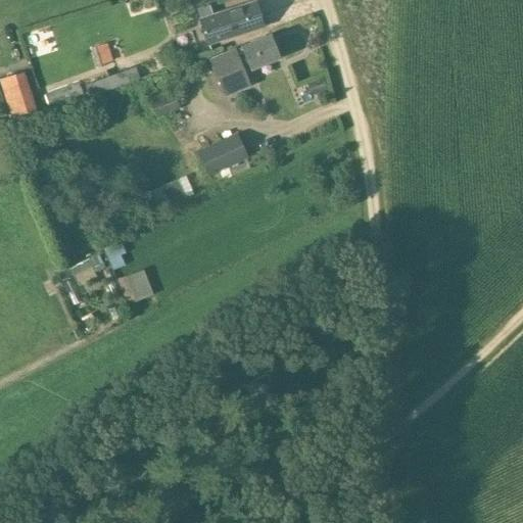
[(256,1),(212,15),(209,6),(197,10),(200,18),(199,19),(207,46),(265,28),(256,1)]
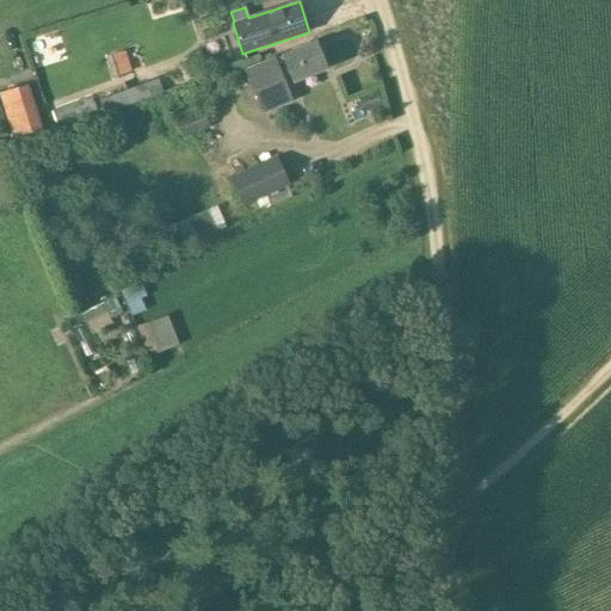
[(315,42),(283,55),(277,57),(276,56),(245,69),(263,115),(294,102),(287,84),(294,81),(295,84),(327,69),(315,42)]
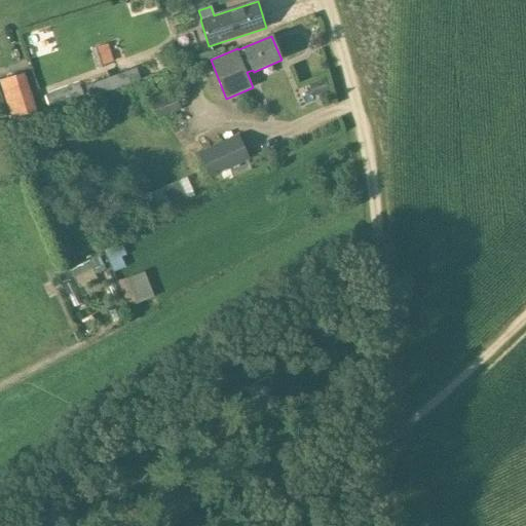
[(110,92),(142,80),(137,68),(86,86),(90,99),(110,91),(110,92)]
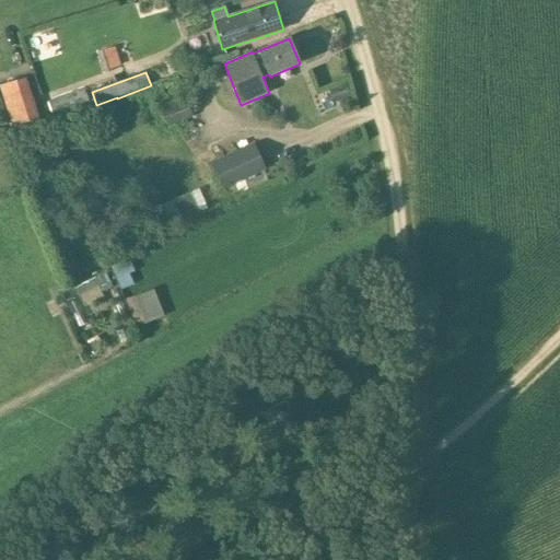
[(26,77),(0,85),(0,88),(14,132),(36,126),(34,120),(39,118),(26,77)]
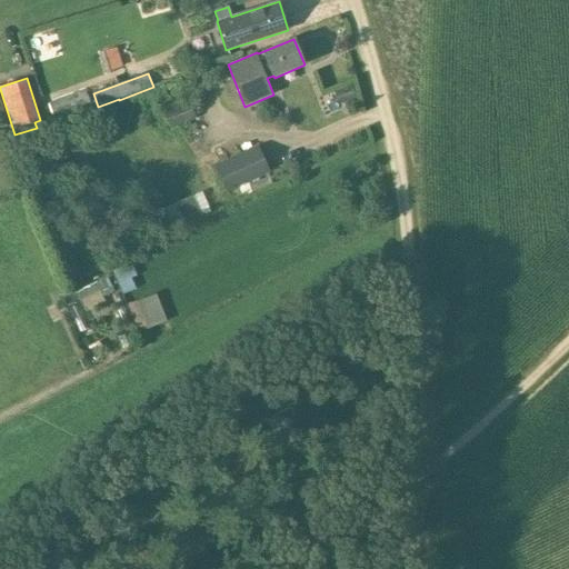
[(196,119),(189,101),(165,110),(171,128),(196,119)]
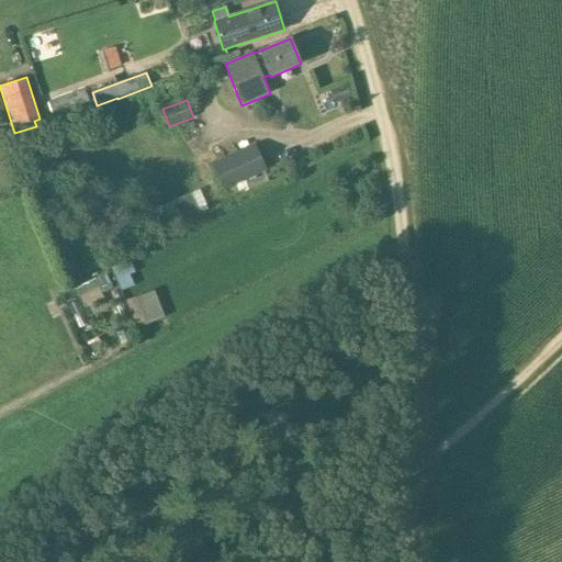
[(268,170),(256,144),(212,164),(224,190),(268,170)]
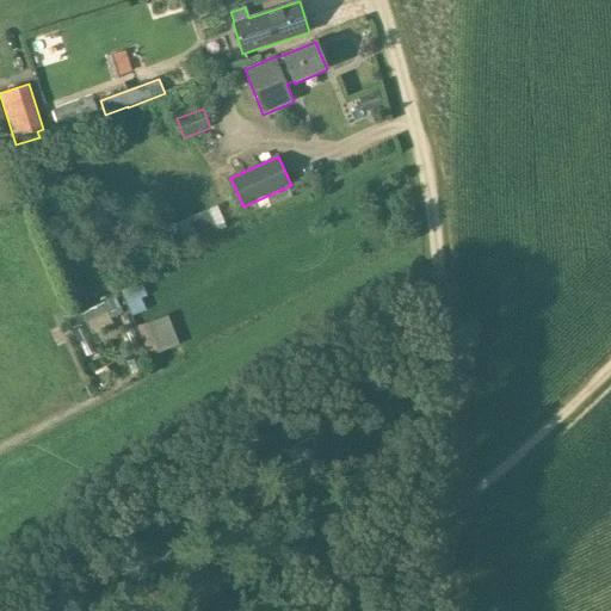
[(220,207),(177,218),(183,242),(226,230),(220,207)]
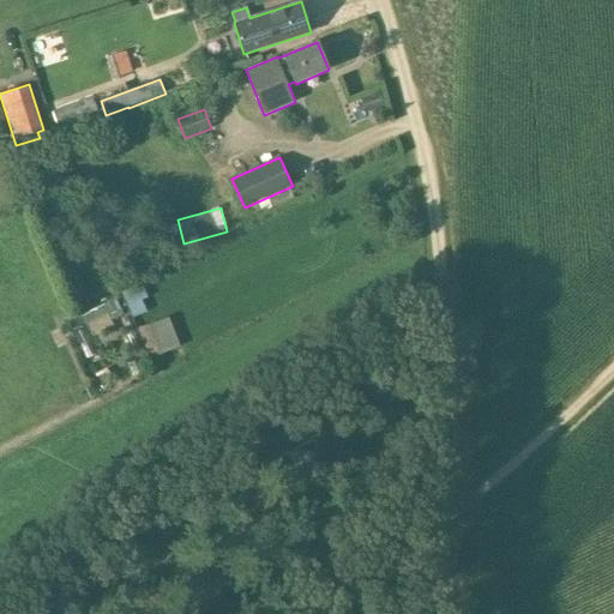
[(168,318),(150,325),(161,351),(179,344),(168,318)]
